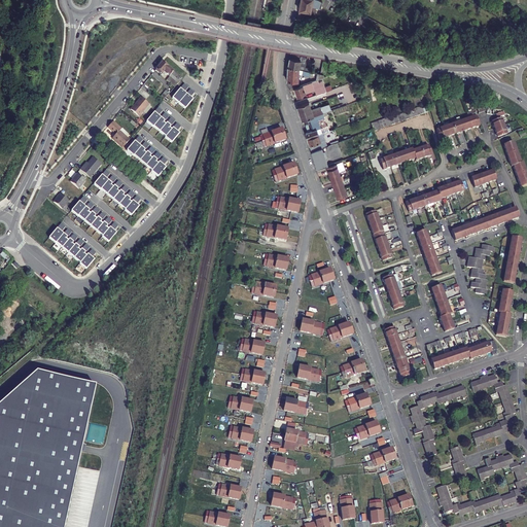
[(321,7),(322,3),(317,1),(312,0),(300,0),(297,18),(308,20),(309,14),(314,15),(315,10),(319,10),(321,7)]
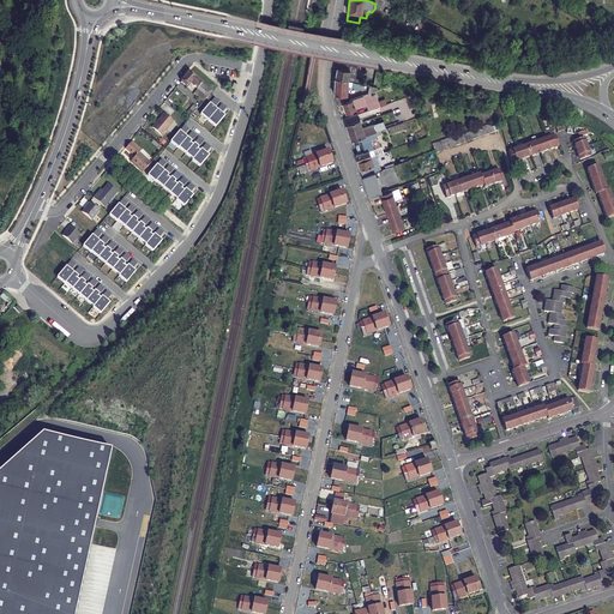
[(355,83),(362,84),(362,80),(356,79),(359,67),(338,62),(336,79),(355,83)]
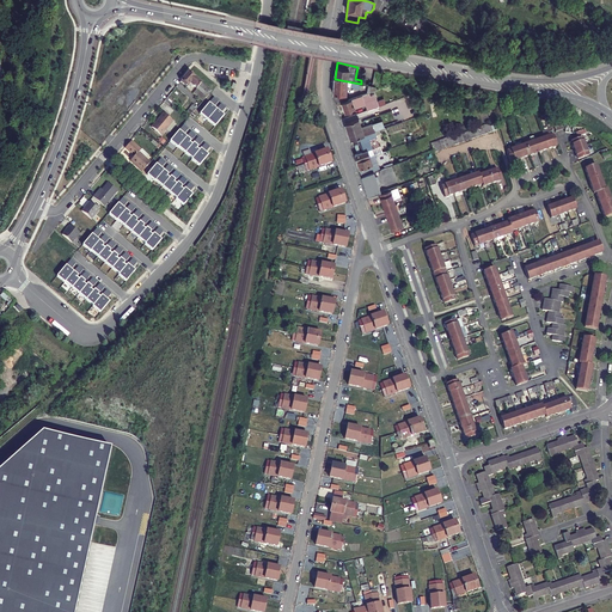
[(195,85),(208,96),(212,91),(189,72),(181,81),(188,87),(189,86),(190,87),(194,87),(195,85)]
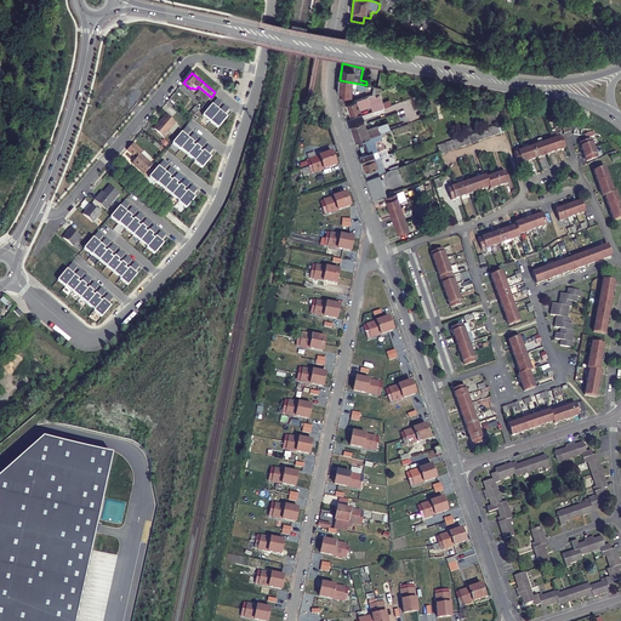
[(340,96),(349,97),(352,96),(355,96),(360,92),(364,92),(365,89),(371,91),(371,90),(374,90),(375,86),(366,85),(359,84),(340,80),(339,92),(339,96),(340,96)]
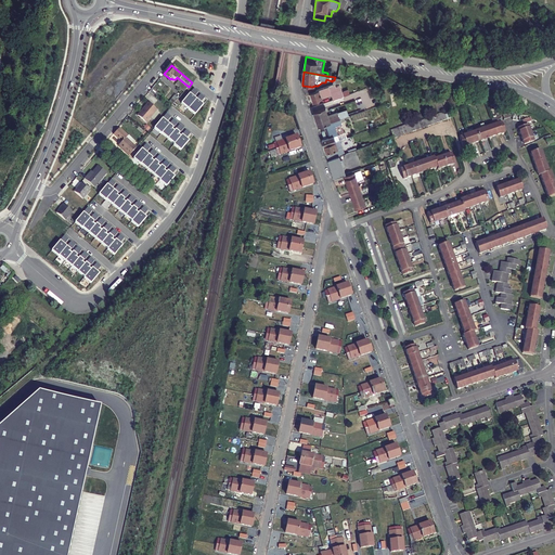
[(313,91),(310,92),(313,102),(320,100),(320,99),(332,94),(334,100),(344,97),(350,94),(349,91),(343,93),(340,86),(336,88),(335,85),(313,91)]
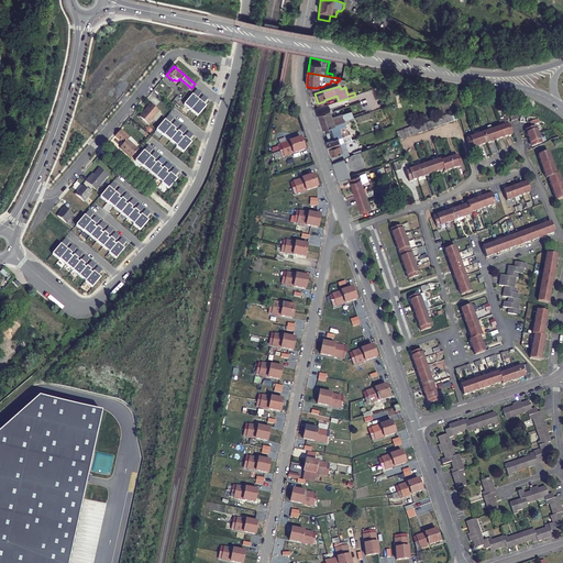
[(176,107),(187,94),(188,92),(186,91),(183,94),(181,94),(173,103),(176,107)]
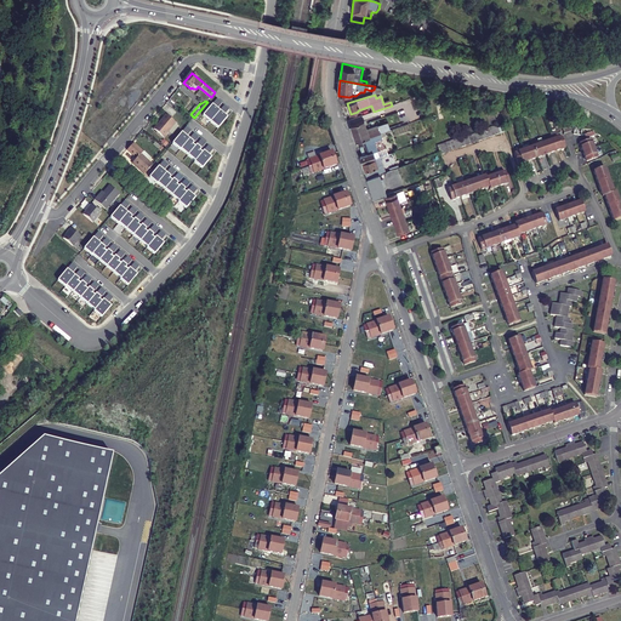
[(385,108),(374,112),(372,113),(376,124),(388,119),(385,108)]
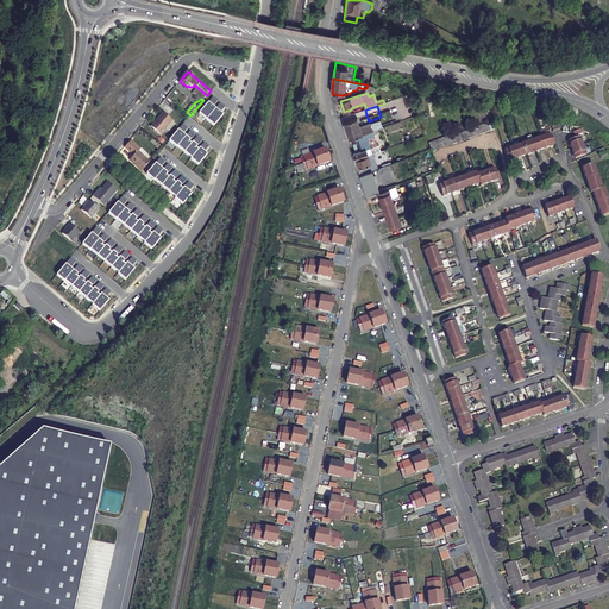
[(206,120),(207,118),(211,114),(205,107),(199,114),(206,120)]
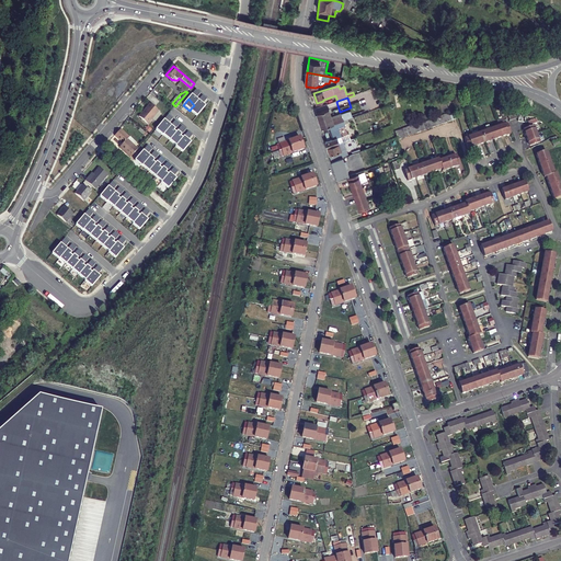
[(190,111),(197,116),(204,109),(201,105),(203,104),(198,101),(197,102),(191,109),(190,111)]
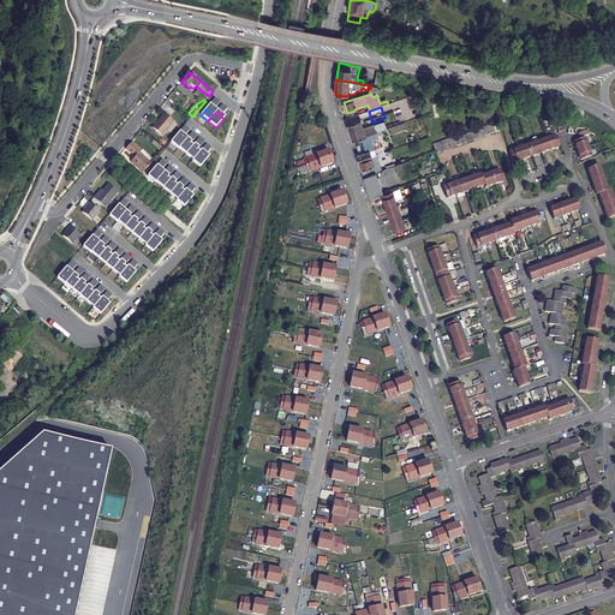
[(165,113),(153,127),(162,136),(174,121),(165,113)]
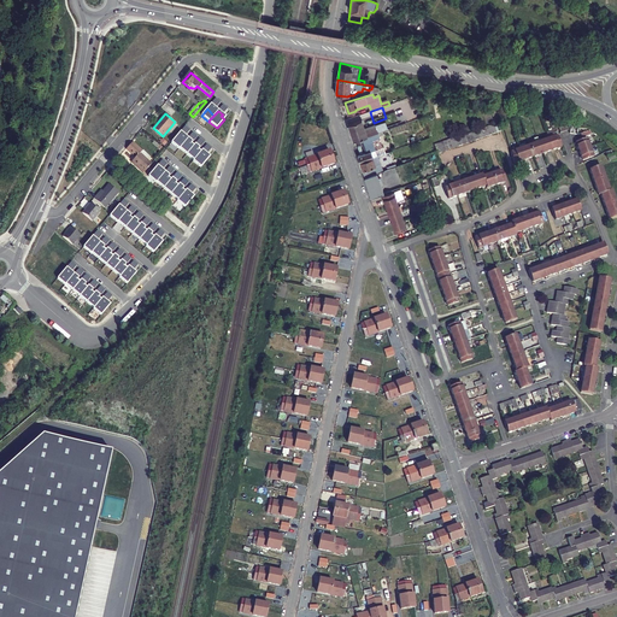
[(387,129),(388,129),(388,127),(391,125),(389,123),(387,124),(387,123),(366,130),(363,119),(348,124),(353,141),(360,139),(380,131),(387,129)]
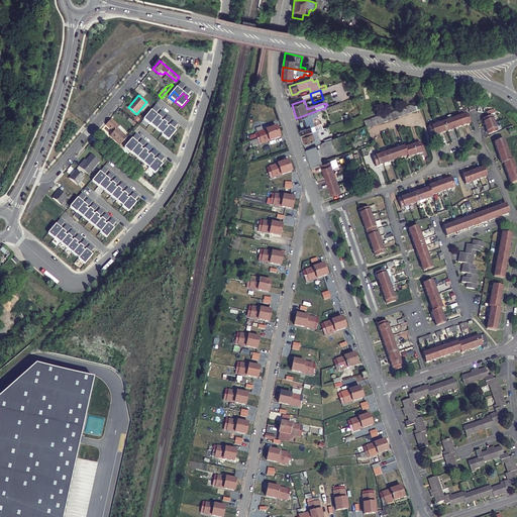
[(470,111),(471,110),(476,109),(475,102),(470,103),(468,104),(470,111)]
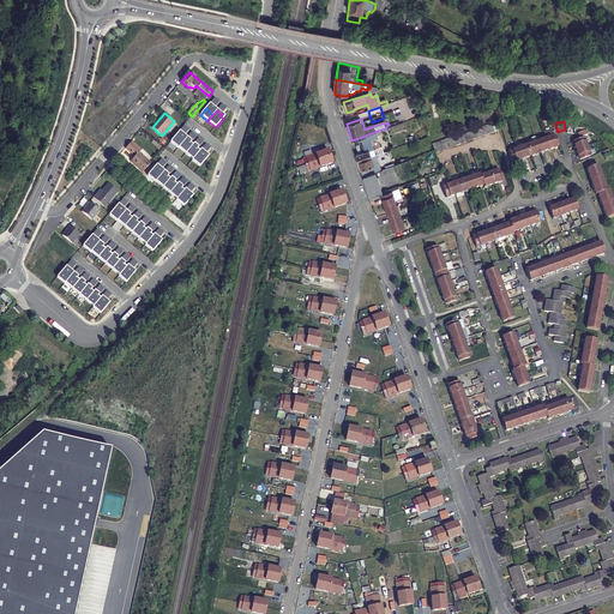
[(378,155),(375,148),(373,139),(380,137),(379,136),(378,131),(359,138),(363,152),(356,155),(357,162),(375,155),(378,155)]
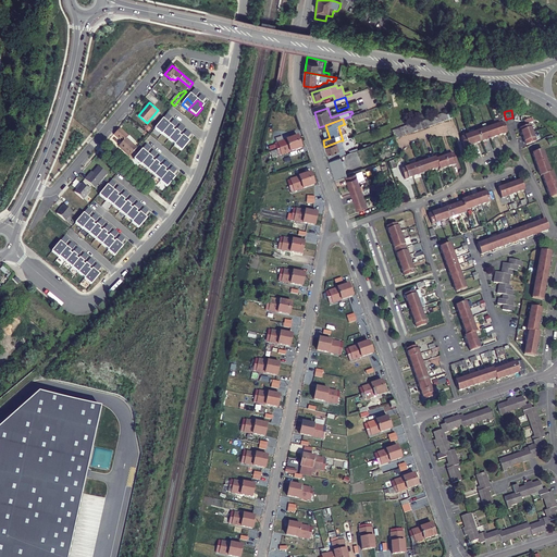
[(163,120),(155,130),(161,135),(168,127),(165,125),(166,123),(163,120)]
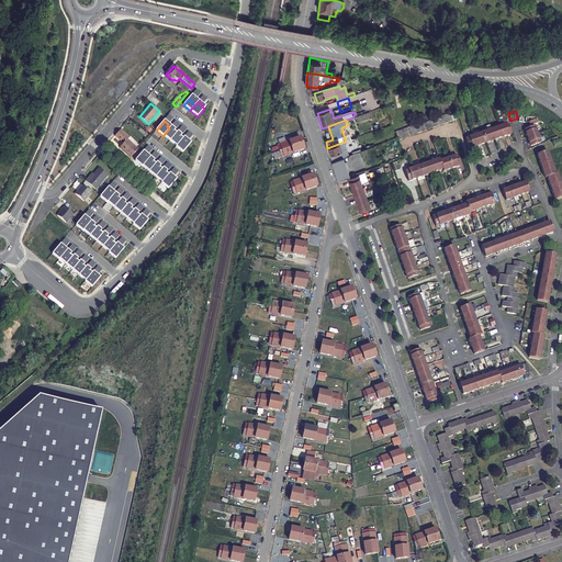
[(397,137),(398,138),(402,137),(405,136),(409,135),(414,134),(415,133),(417,133),(415,124),(411,125),(407,126),(403,127),(398,128),(395,130),(397,137)]
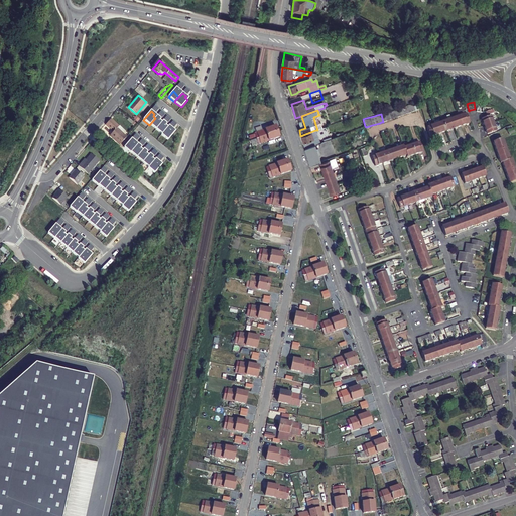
[(466,114),(459,116),(463,126),(469,123),(466,114)]
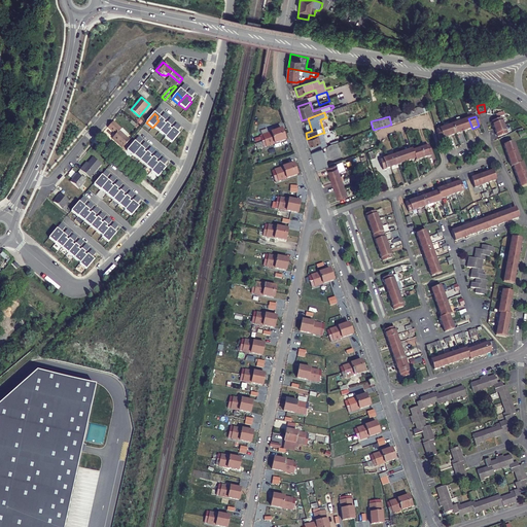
[(161,118),(159,120),(152,128),(159,133),(165,126),(163,124),(165,121),(161,118)]
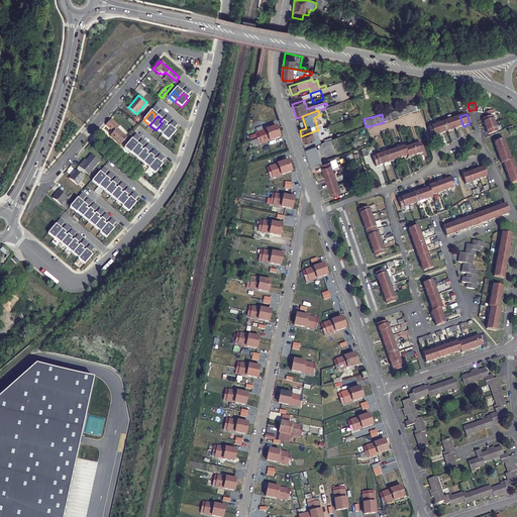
[(459,116),(451,119),(455,129),(463,126),(459,116)]
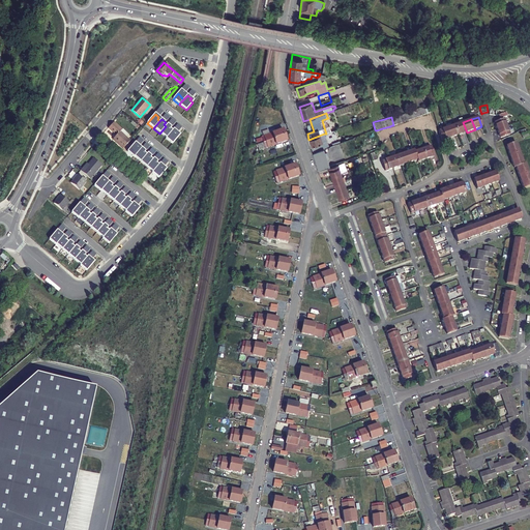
[(498,130),(507,127),(504,119),(495,122),(498,130)]
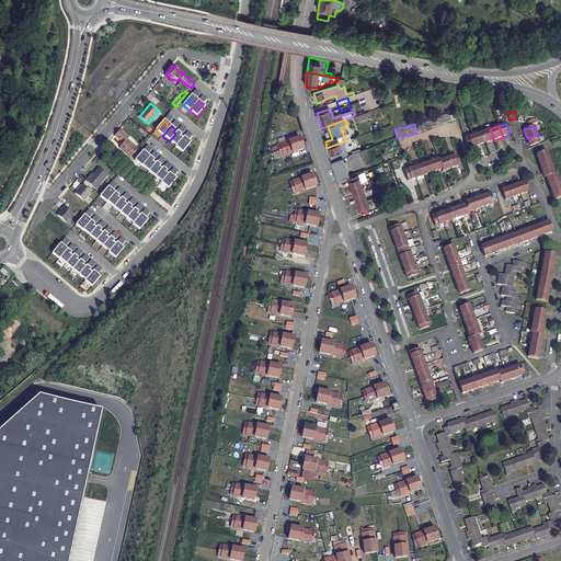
[(494,140),(490,129),(482,133),(485,142),(494,140)]
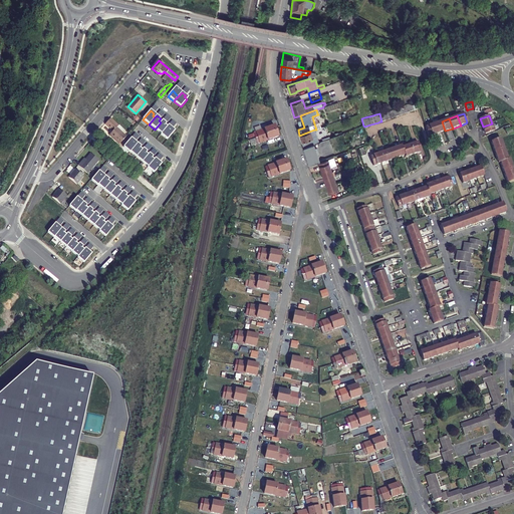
[(112,132),(108,136),(119,144),(125,136),(122,133),(124,131),(117,124),(117,125),(114,122),(113,123),(108,119),(104,124),(112,132)]
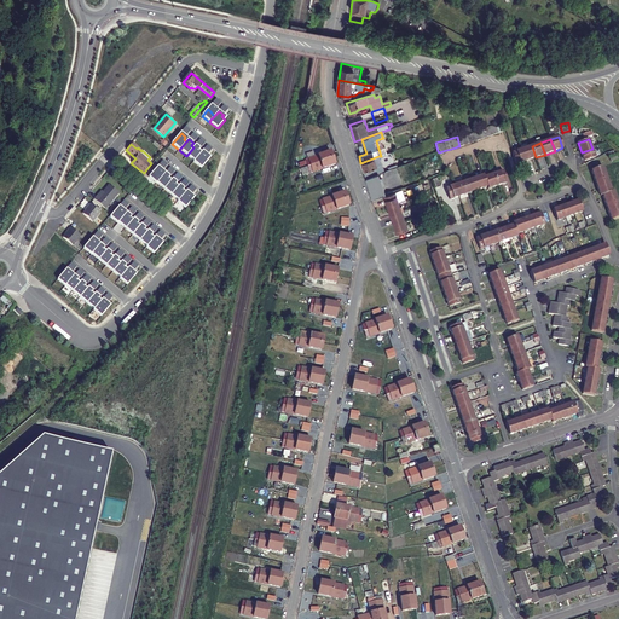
[(196,145),(194,148),(186,156),(194,161),(201,152),(198,151),(200,149),(196,145)]
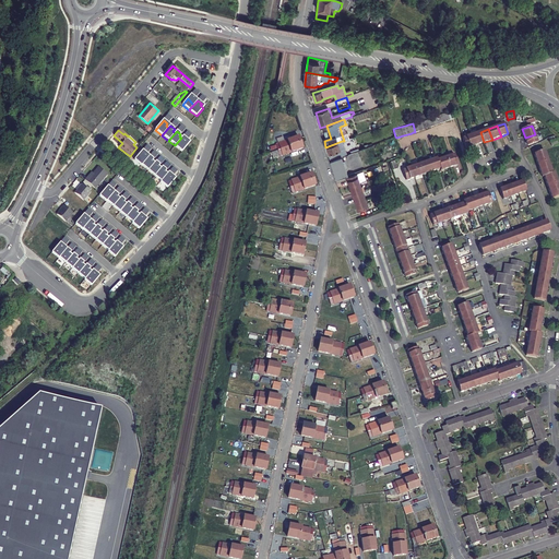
[(472,135),(475,145),(484,142),(480,132),(476,133),(475,131),(471,132),(472,135)]
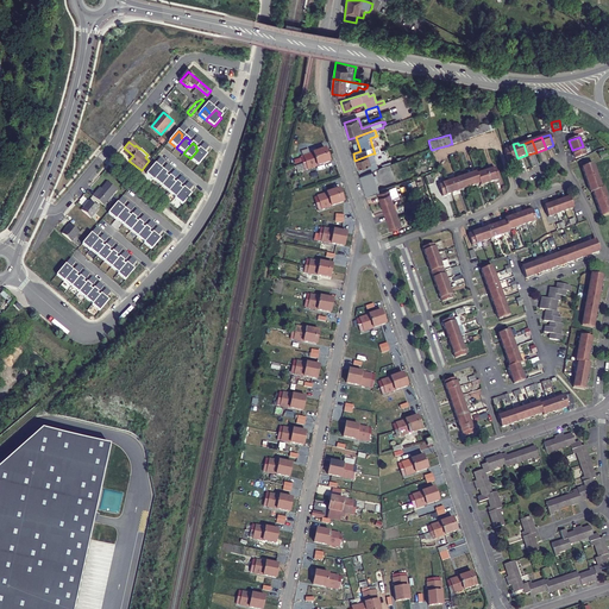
[(585,155),(583,146),(572,150),(575,158),(585,155)]
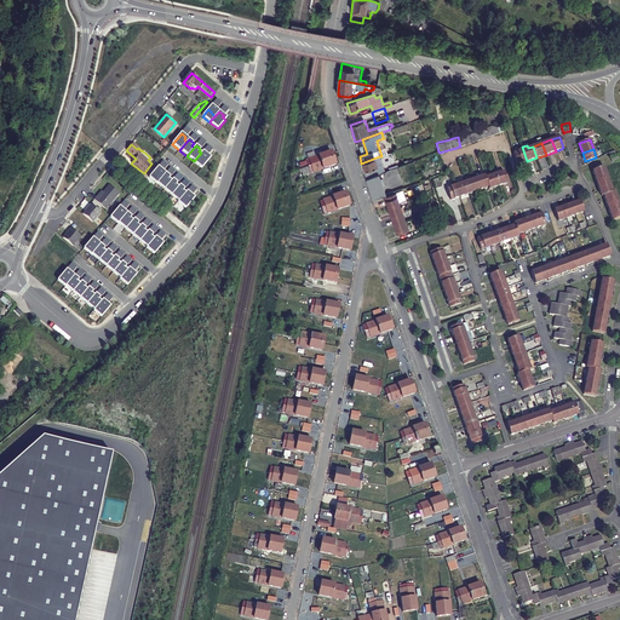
[(527,161),(523,150),(514,154),(517,165),(527,161)]
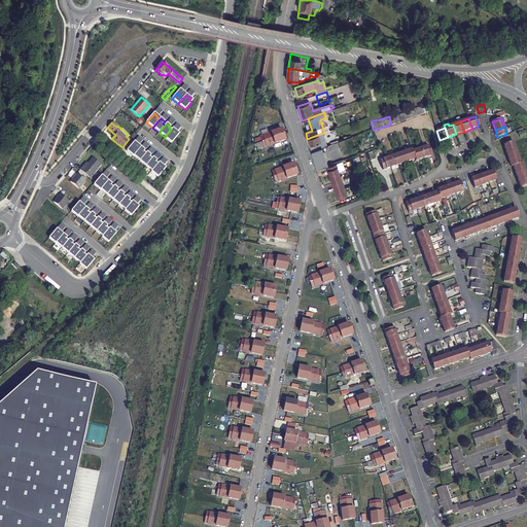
[(173,129),(171,130),(165,137),(165,138),(168,141),(173,133),(174,130),(173,129)]
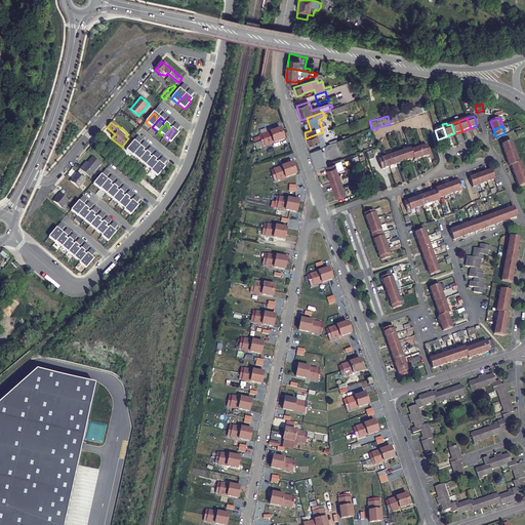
[(173,129),(172,132),(167,140),(170,143),(177,135),(174,133),(175,131),(173,129)]
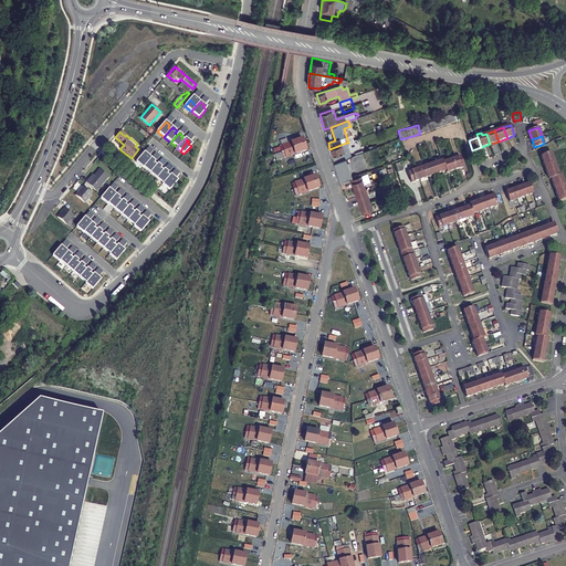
[(282,153),(304,145),(303,139),(287,144),(280,147),(282,153)]
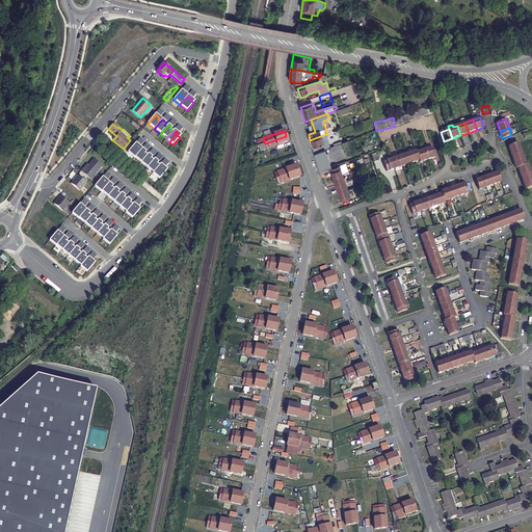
[(310,140),(315,153),(324,150),(329,148),(325,134),(310,140)]
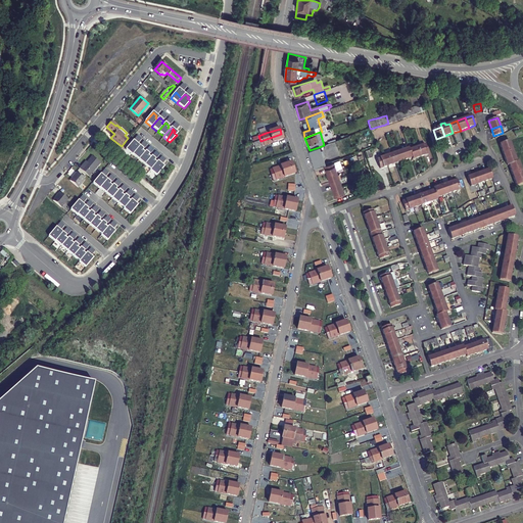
[(281,134),(260,141),(263,147),(283,140),(281,134)]
